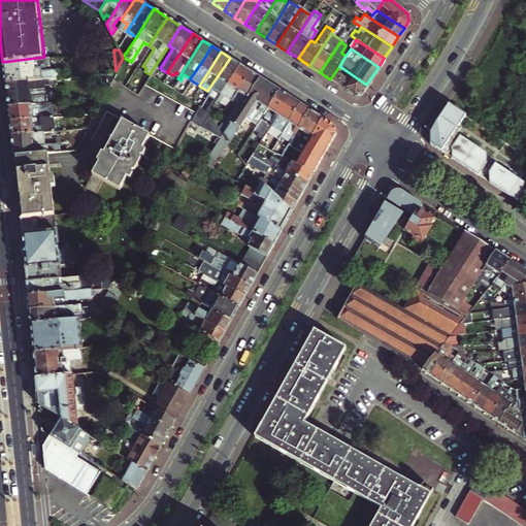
[(2,62),(4,83),(47,78),(57,77),(57,69),(50,70),(48,57),(44,57),(2,62)]
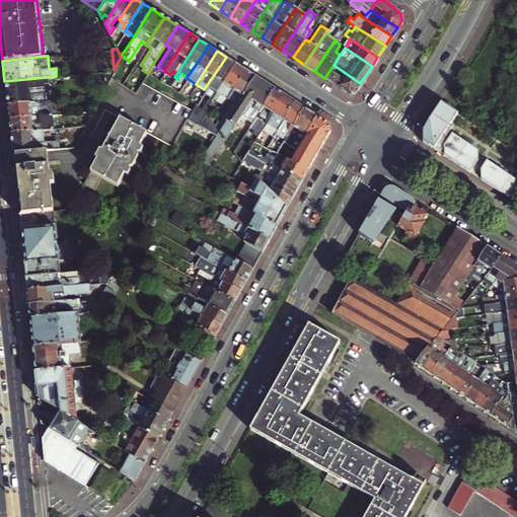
[(235,62),(226,57),(204,89),(214,95),(235,62)]
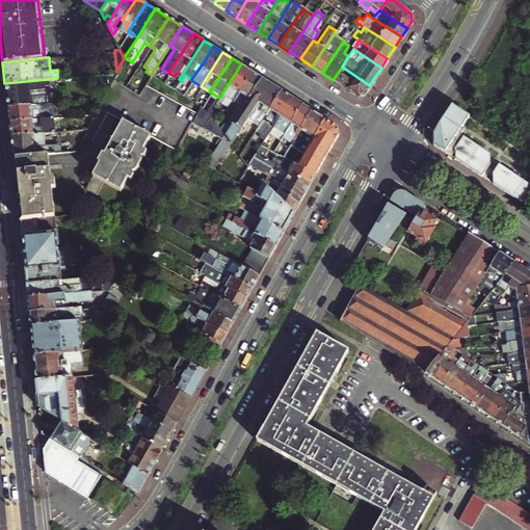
[(252,70),(241,63),(219,98),(217,101),(220,102),(224,96),(232,100),(252,70)]
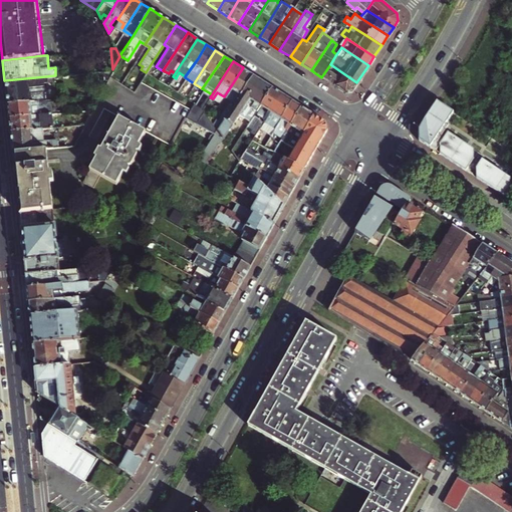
[(330,64),(321,77),(344,92),(351,90),(356,82),(330,64)]
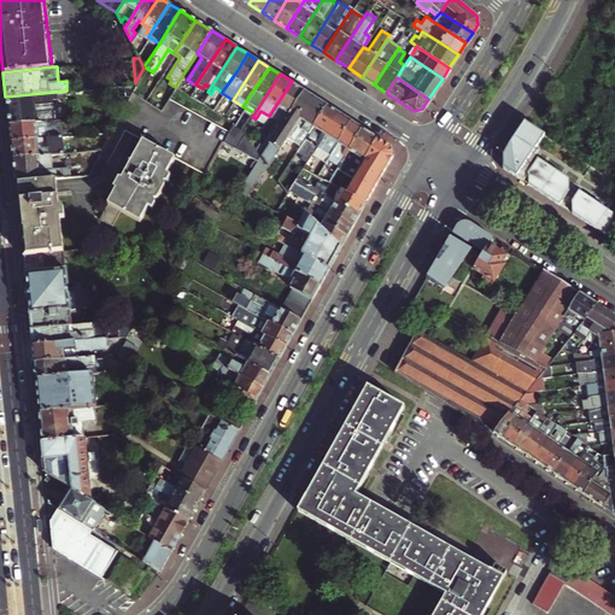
[(303,89),(292,81),(269,116),(275,119),(265,135),(265,136),(259,146),(256,145),(255,147),(257,151),(261,153),(303,89)]
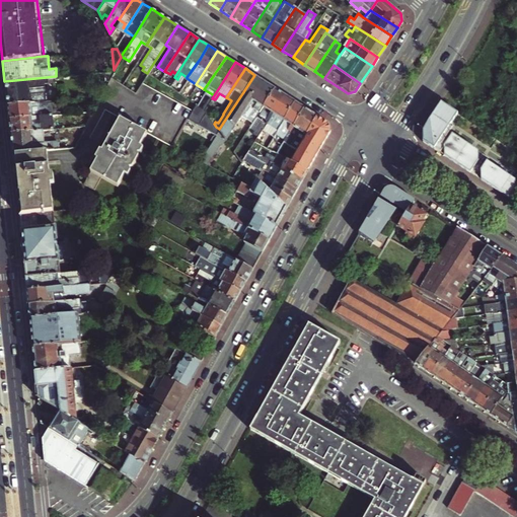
[(274,87),(254,75),(219,129),(200,159),(207,163),(224,138),(241,114),(252,122),(255,116),(274,87)]
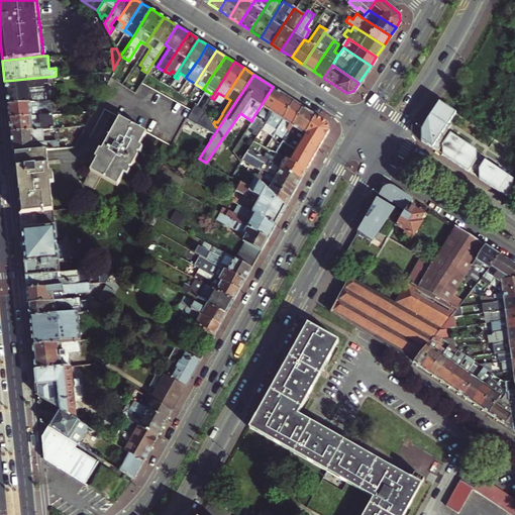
[(82,183),(92,189),(99,176),(115,185),(126,165),(127,166),(130,165),(136,153),(135,151),(134,150),(144,131),(171,146),(186,117),(188,113),(189,112),(141,80),(134,91),(110,76),(101,93),(98,99),(95,104),(117,117),(82,183)]
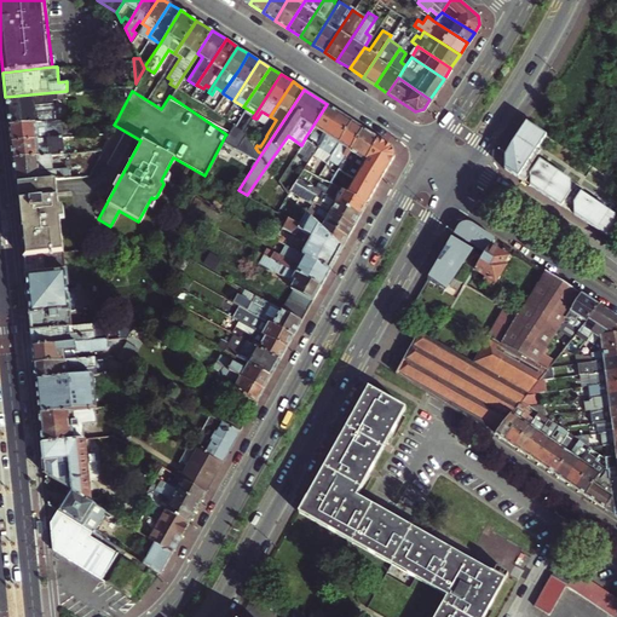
[(5,97),(7,124),(53,119),(52,98),(57,98),(56,92),(5,97)]
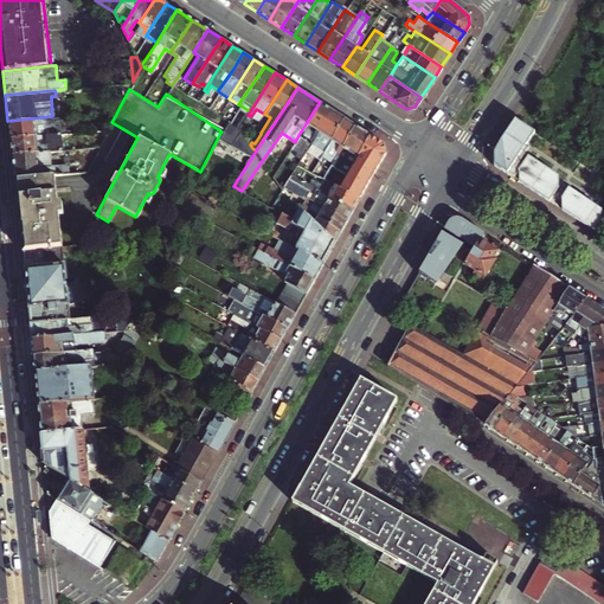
[(332,109),(320,102),(299,135),(304,139),(295,154),(301,159),(307,151),(332,109)]
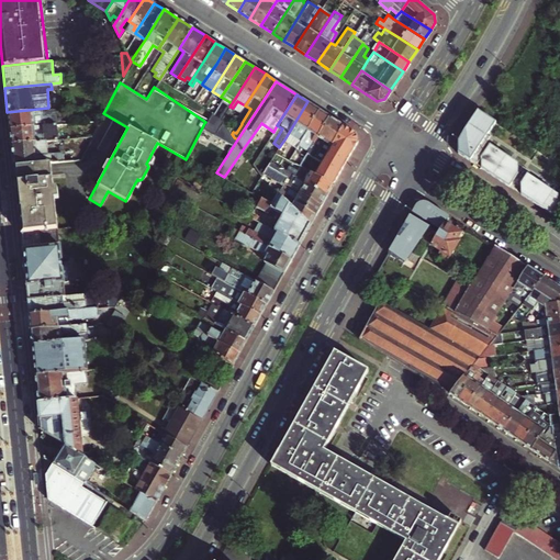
[(318,109),(308,101),(284,140),(295,146),(298,143),(299,140),(318,109)]
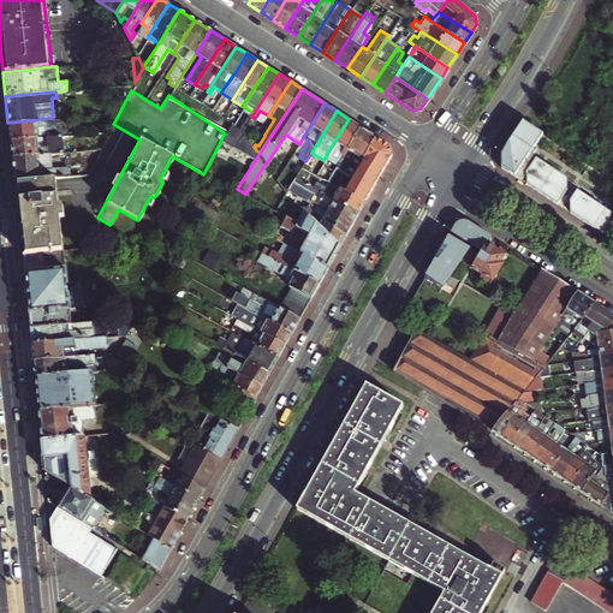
[(7,123),(10,140),(61,134),(66,134),(65,128),(61,128),(60,117),(53,118),(7,123)]
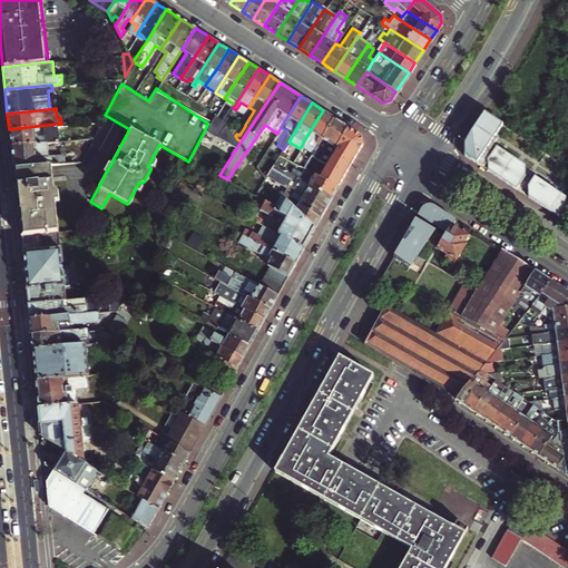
[(334,117),(323,110),(303,142),(302,145),(312,150),(334,117)]
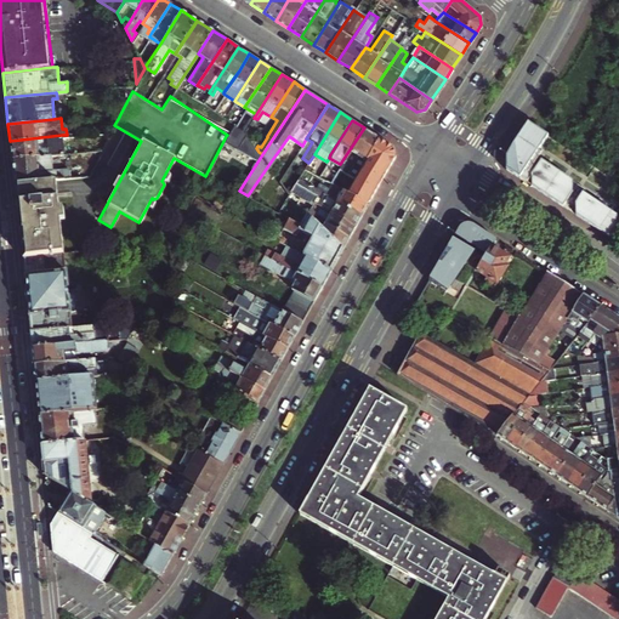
[(607,234),(615,222),(614,213),(581,191),(584,187),(537,157),(540,149),(537,147),(545,134),(526,120),(504,154),(504,168),(607,234)]
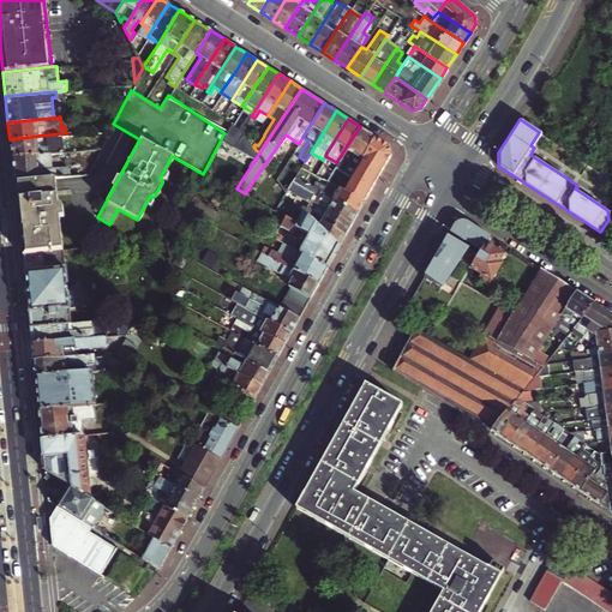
[(225,133),(223,135),(232,139),(237,126),(231,123),(225,133)]
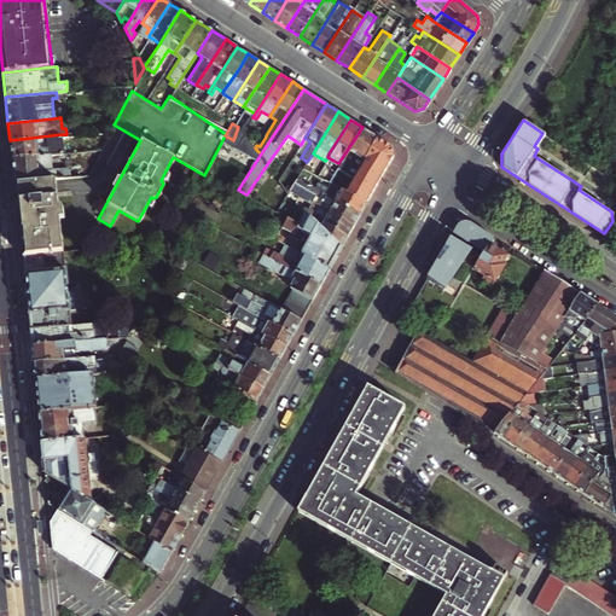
[(377,137),(362,127),(338,163),(336,168),(343,172),(352,176),(364,158),(377,137)]
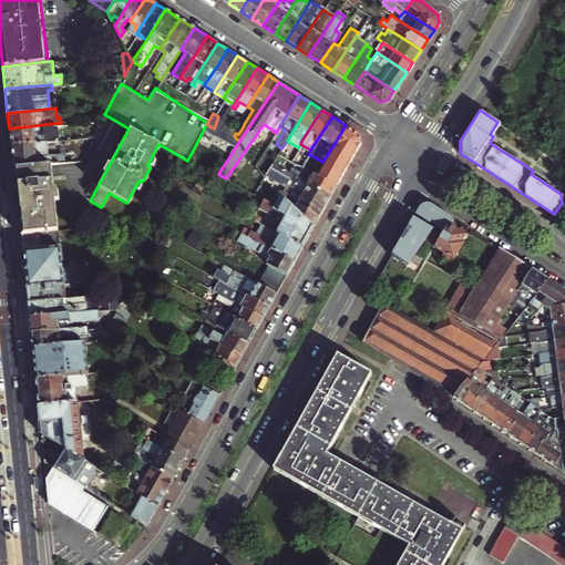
[(9,129),(10,144),(47,140),(59,139),(57,123),(9,129)]
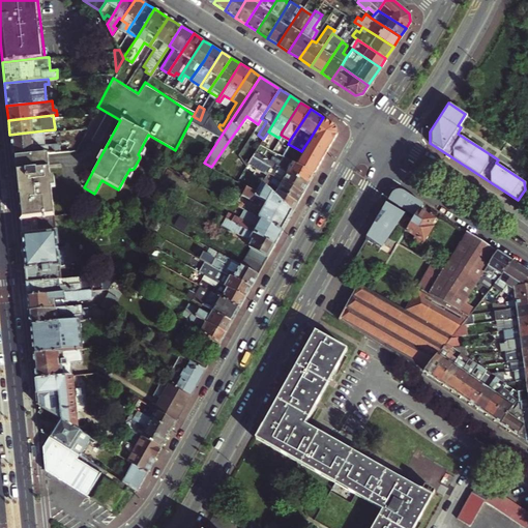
[(193,116),(191,120),(198,124),(200,120),(193,116)]
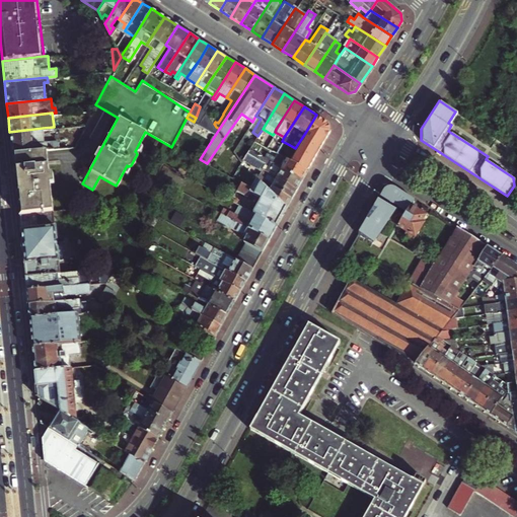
[(295,148),(289,159),(307,169),(314,155),(329,130),(328,122),(316,115),(305,133),(295,148)]
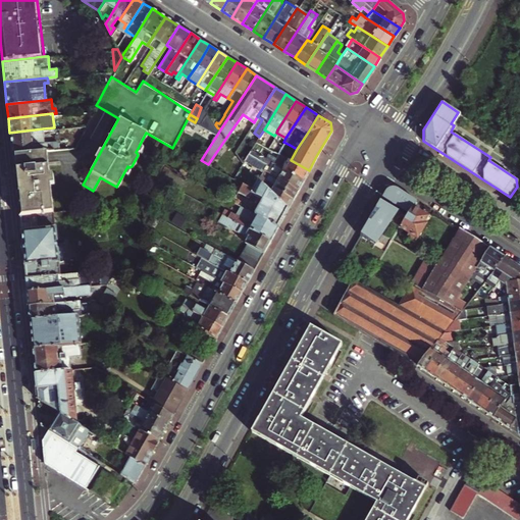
[(9,133),(11,153),(46,149),(58,148),(57,141),(57,140),(48,141),(46,142),(44,142),(43,128),(9,133)]
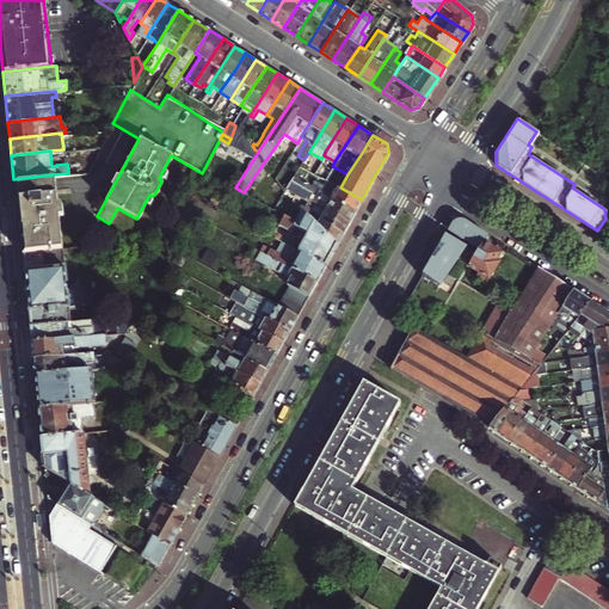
[(20,252),(23,251),(61,247),(54,174),(13,179),(20,252)]
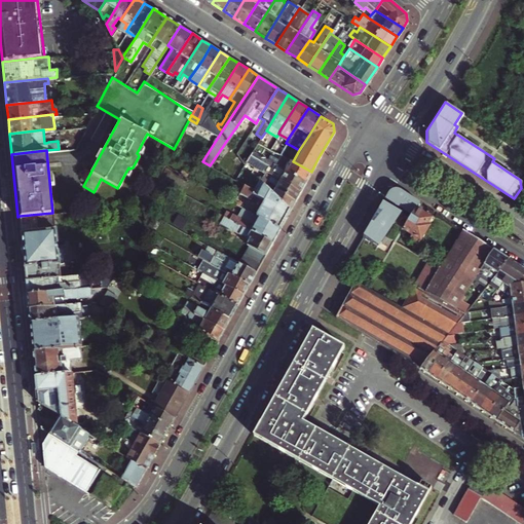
[(248,159),(266,170),(300,191),(306,181),(270,161),(253,151),(248,159)]
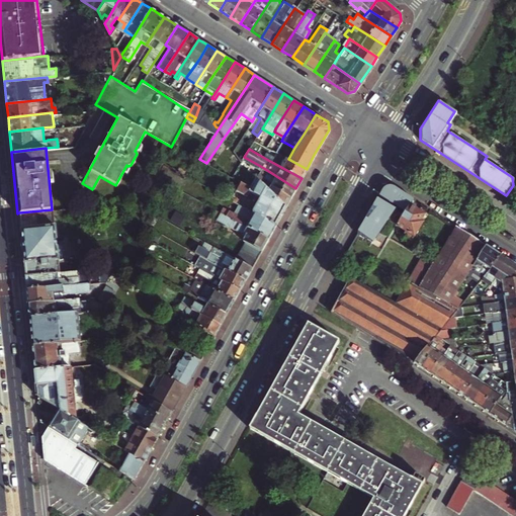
[(271,149),(266,159),(302,178),(307,169),(288,159),(271,149)]
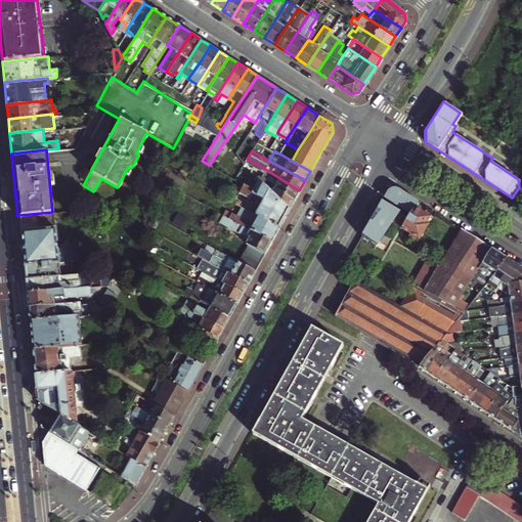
[(276,183),(274,186),(294,200),(299,190),(265,169),(262,174),(266,179),(268,177),(276,183)]
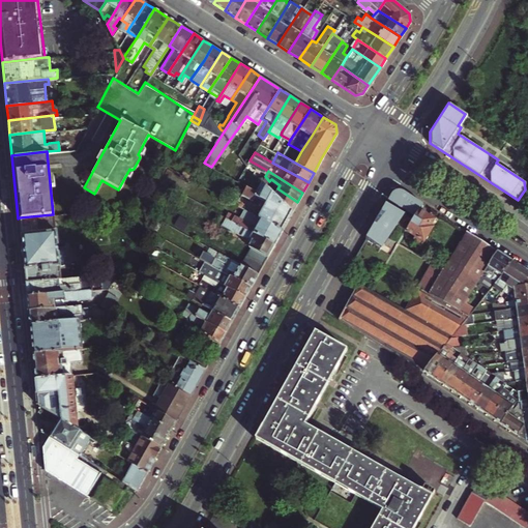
[(258,216),(260,217),(282,229),(292,211),(274,194),(262,181),(256,192),(243,184),(238,193),(252,200),(255,195),(266,201),(263,207),(261,207),(259,211),(260,213),(258,216)]
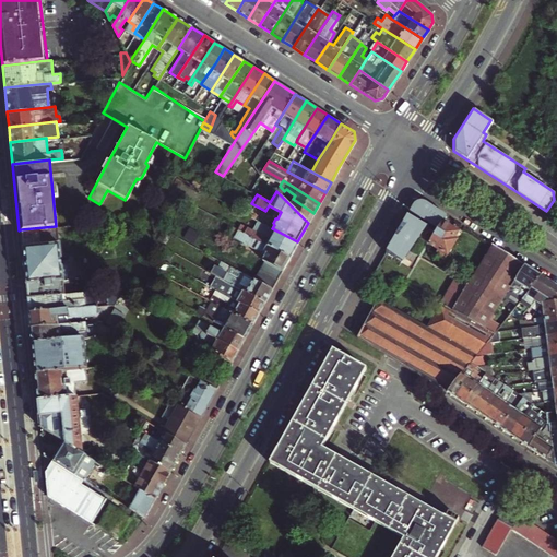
[(293,199),(289,204),(308,223),(313,213),(293,199)]
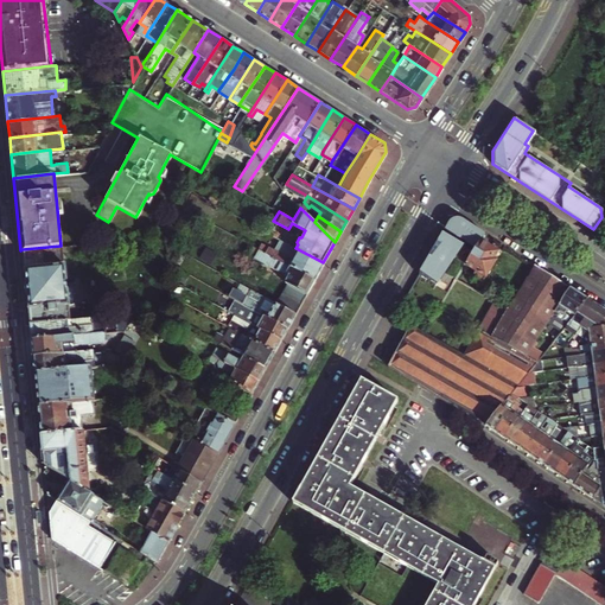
[(449,233),(475,248),(479,240),(484,231),(471,224),(460,216),(458,216),(456,216),(454,216),(452,217),(450,218),(449,220),(447,221),(445,225),(451,228),(449,233)]
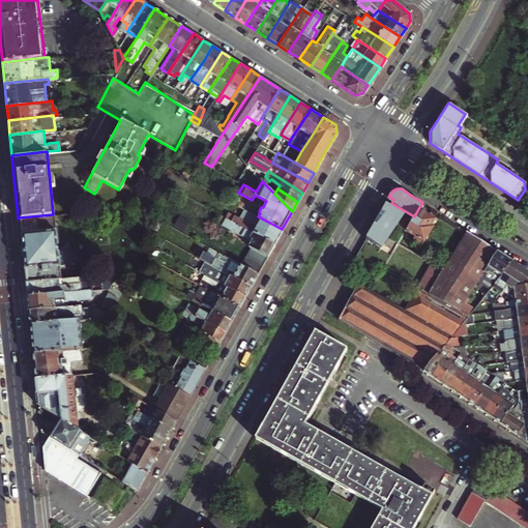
[(400,210),(385,202),(379,213),(372,228),(365,239),(376,245),(376,244),(381,247),(387,236),(398,242),(406,230),(411,221),(398,214),(400,210)]
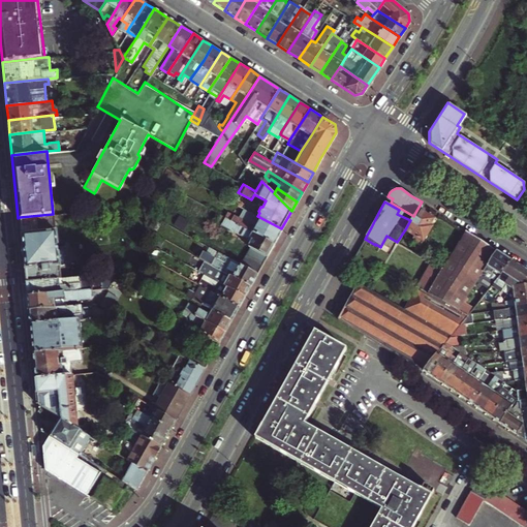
[(413,235),(410,239),(420,245),(430,226),(428,225),(432,218),(417,209),(413,216),(410,220),(405,229),(413,235)]
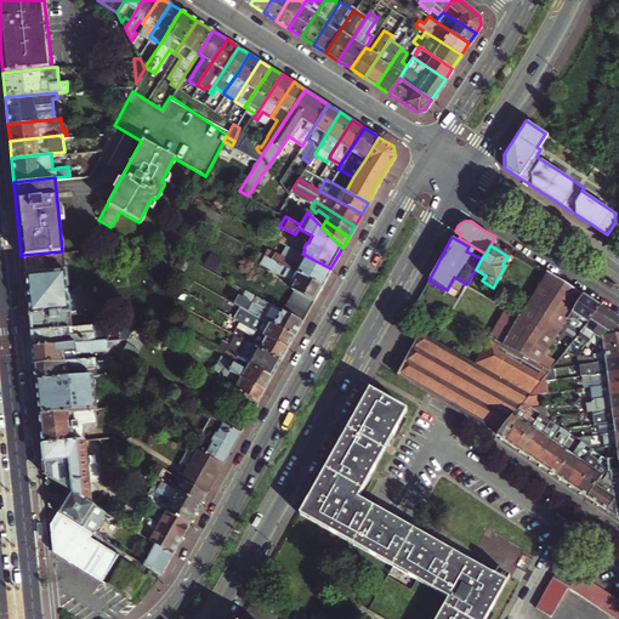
[(23,255),(30,329),(71,325),(68,310),(72,308),(74,307),(73,296),(71,294),(67,295),(62,251),(23,255)]
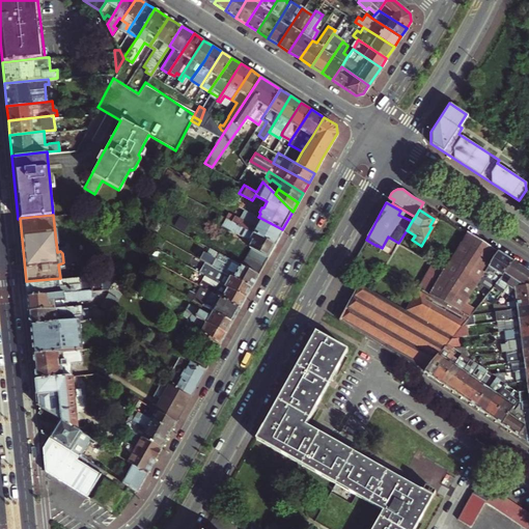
[(235,215),(232,220),(275,244),(282,229),(260,218),(256,226),(235,215)]
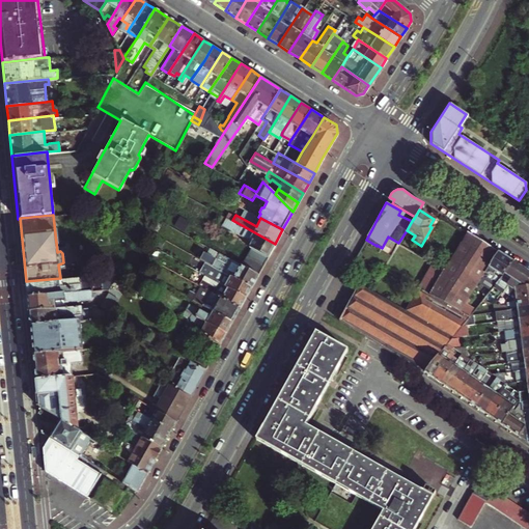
[(251,248),(242,265),(258,273),(275,244),(232,220),(226,217),(222,225),(249,240),(251,239),(253,240),(250,247),(251,248)]
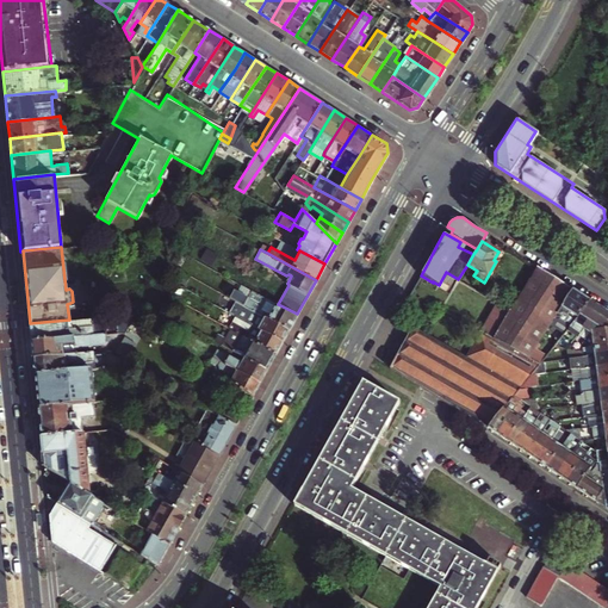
[(537,266),(510,308),(491,336),(526,355),(553,315),(571,289),(537,266)]
